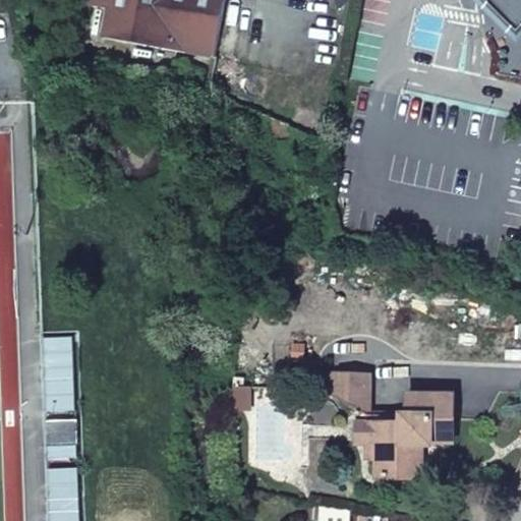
[(220,61),(230,0),(95,0),(94,10),(115,14),(110,43),(220,61)]
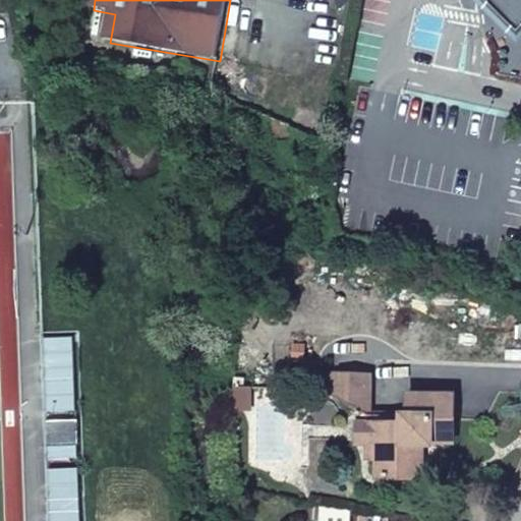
[(520,0),(487,0),(520,32),(520,0)]
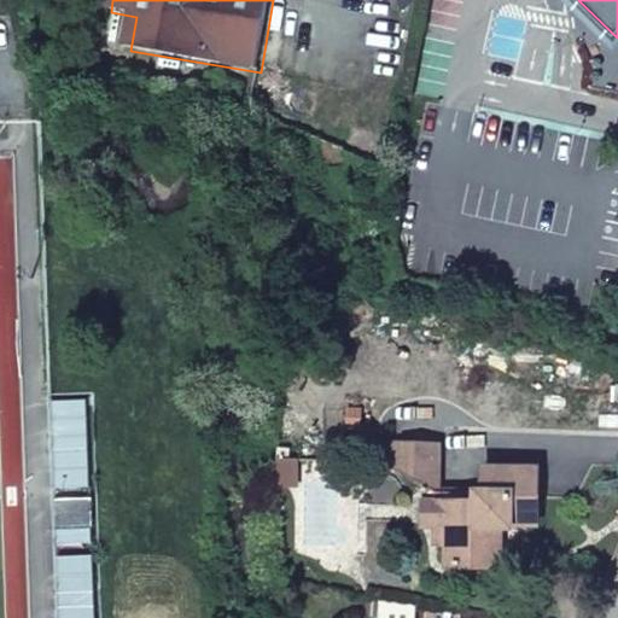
[(86,401),(50,403),(53,489),(89,488),(86,401)]
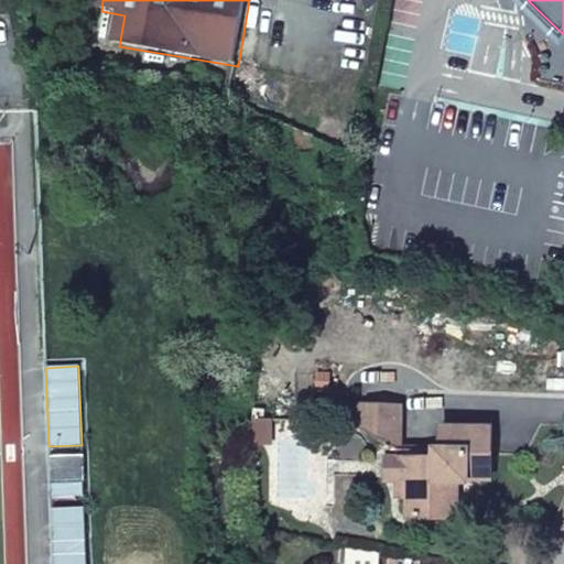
[(353,433),(399,453),(400,412),(354,412),(353,433)]
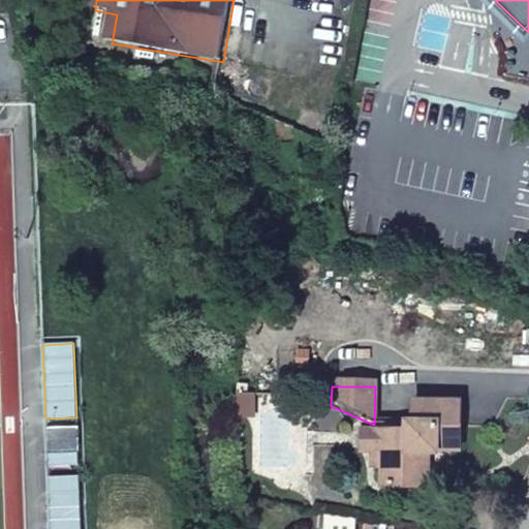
[(414,424),(384,424),(384,468),(384,487),(425,488),(426,455),(435,455),(435,452),(435,441),(459,441),(460,403),(414,403),(414,424)]
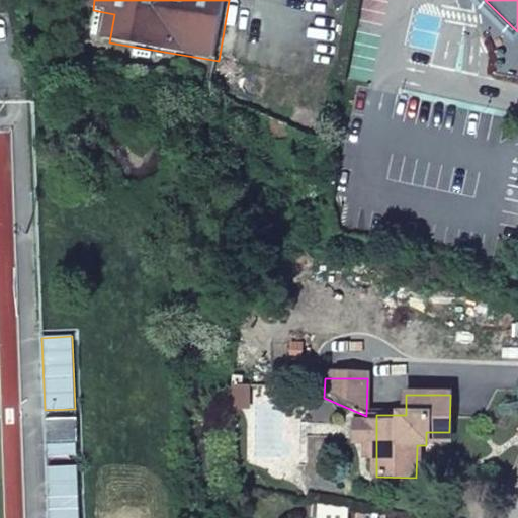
[(376,415),(366,416),(367,458),(376,458),(376,415)]
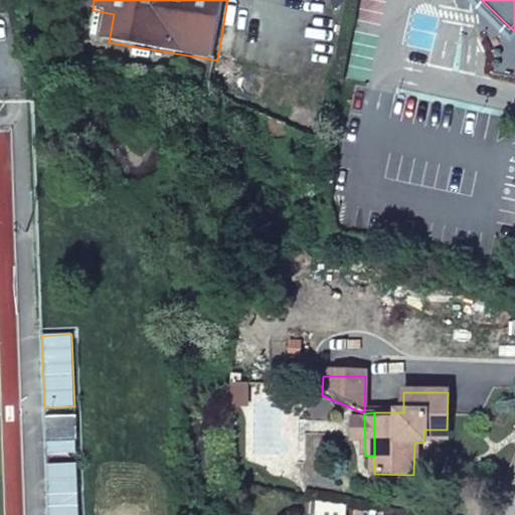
[(45,416),(46,455),(75,454),(75,441),(76,441),(75,415),(45,416)]
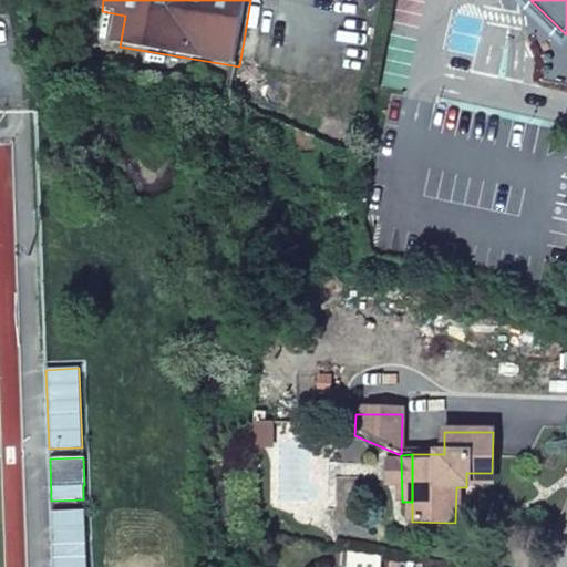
[(492,484),(492,473),(466,473),(466,484),(492,484)]
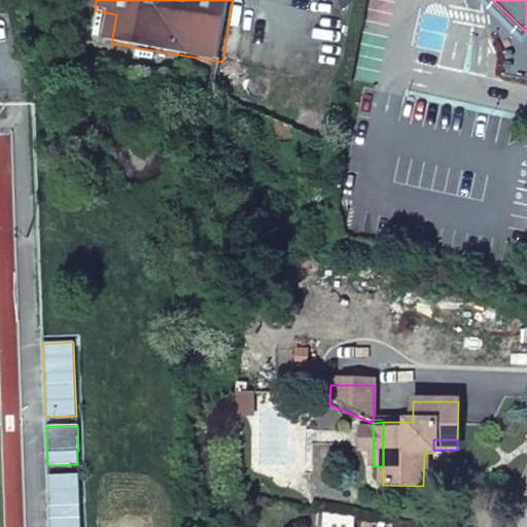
[(352,526),(353,517),(326,512),(325,526),(352,526)]
